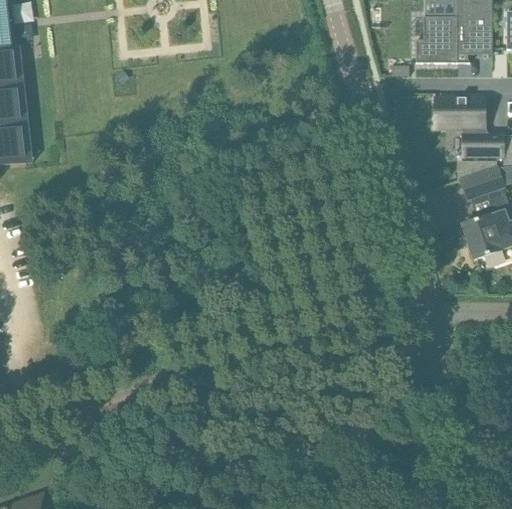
[(0,0),(0,165),(26,163),(13,46),(12,46),(7,1),(8,0),(0,0)]
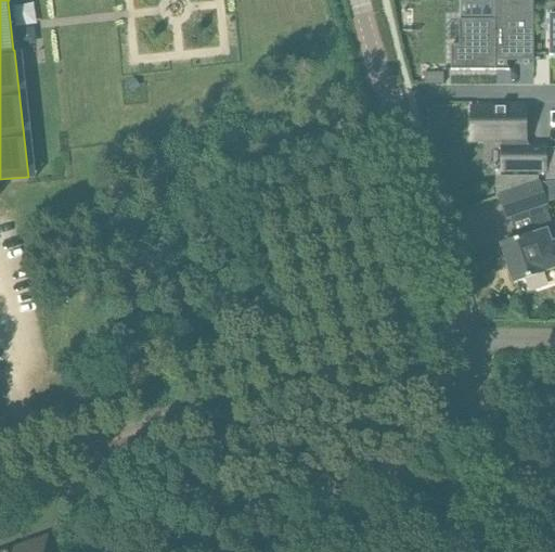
[(459,42),(451,42),(451,67),(495,67),(510,67),(510,66),(507,66),(495,66),(495,59),(507,59),(533,59),(533,0),(493,0),(494,17),(459,17),(459,42)]
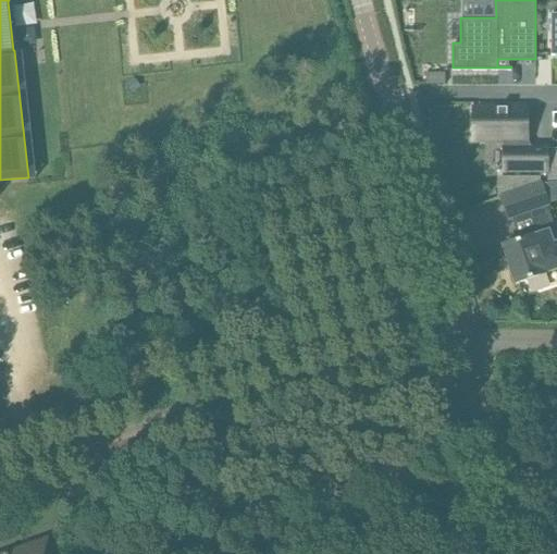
[(445,71),(426,71),(426,82),(445,82),(445,71)]
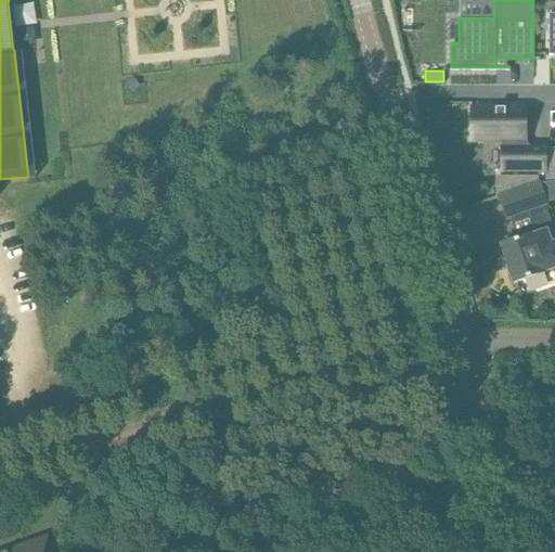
[(472,107),(472,108),(473,108),(473,136),(472,136),(472,137),(499,137),(503,144),(502,144),(502,145),(503,145),(503,167),(495,167),(495,168),(545,168),(545,167),(544,167),(544,145),(545,145),(545,143),(529,143),(525,137),(526,137),(526,136),(525,136),(525,108),(526,108),(526,107),(472,107)]
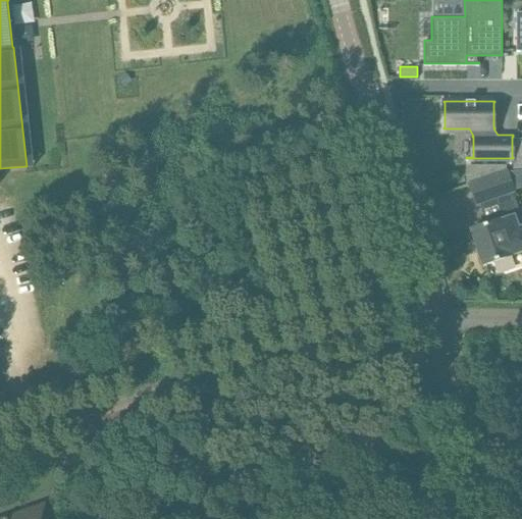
[(474,182),(469,184),(476,202),(479,201),(497,195),(513,190),(514,189),(508,170),(474,182)]
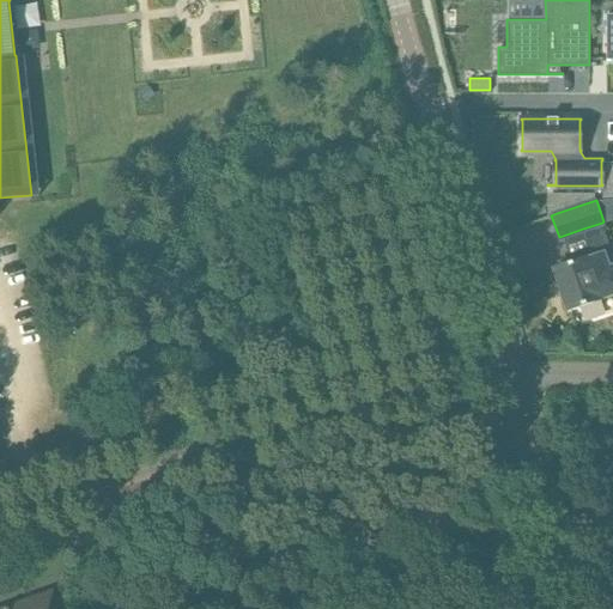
[(588,256),(553,267),(568,309),(601,298),(601,297),(612,292),(612,263),(611,265),(606,251),(593,255),(588,257),(588,256)]
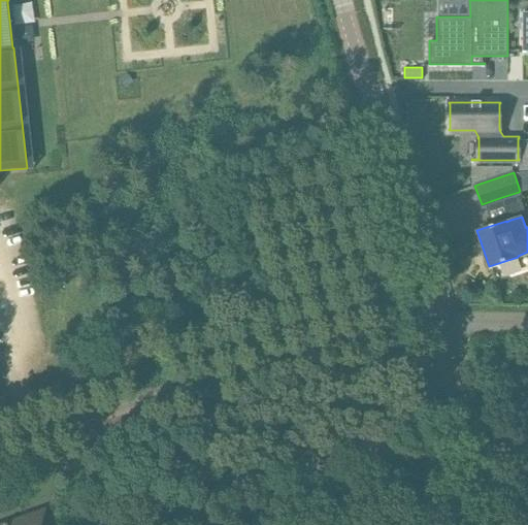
[(51,524),(45,509),(0,524),(51,524)]
